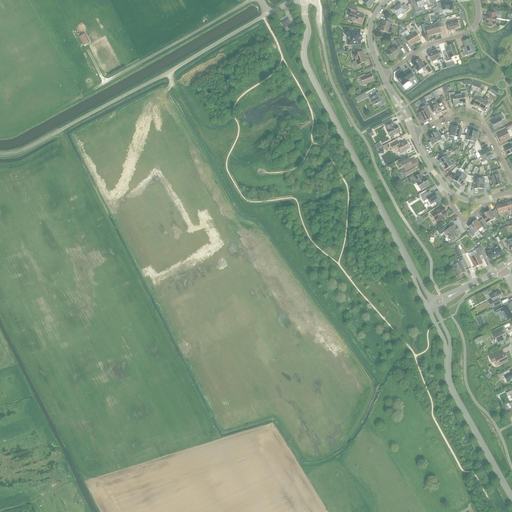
[(420,7),(424,6),(421,0),(415,0),(417,4),(413,6),(416,13),(422,11),(420,7)]
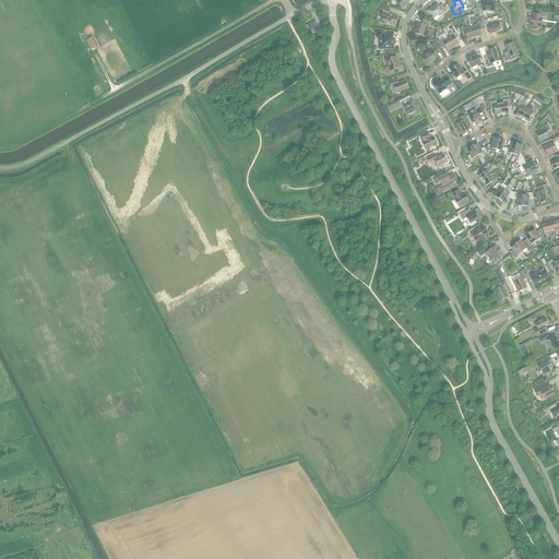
[(466,0),(460,0),(463,7),(466,6),(467,9),(474,7),(472,0),(467,0),(466,0)]
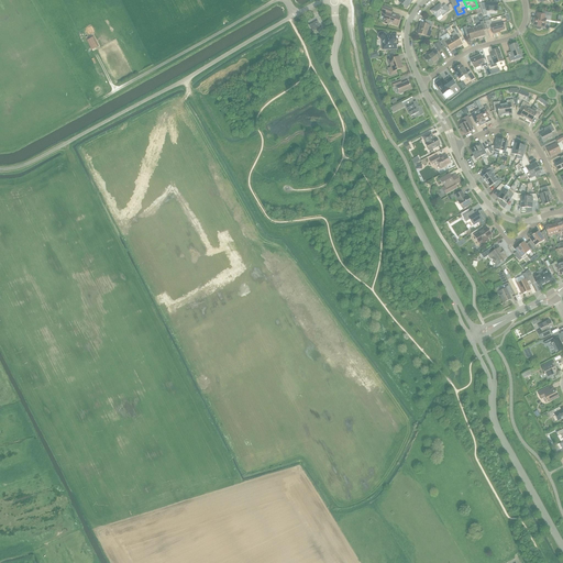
[(486,3),(479,3),(481,7),(484,15),(486,15),(486,11),(497,11),(497,2),(486,2),(486,3)]
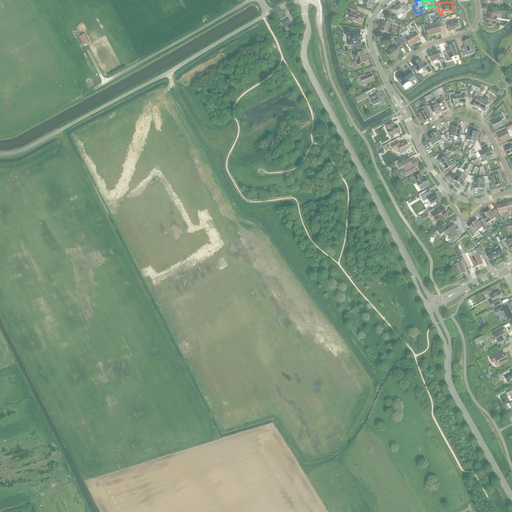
[(392,10),(397,16),(398,18),(400,18),(402,16),(402,15),(409,10),(405,4),(402,6),(400,4),(392,10)]
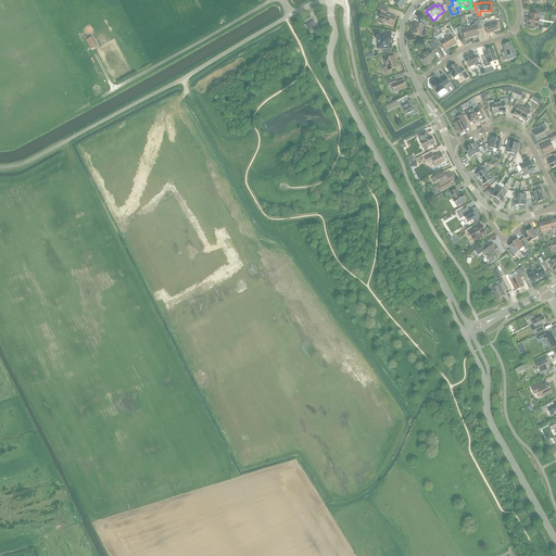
[(392,25),(395,16),(387,14),(388,10),(378,7),(377,12),(381,14),(378,21),(379,21),(378,23),(383,24),(384,23),(392,25)]
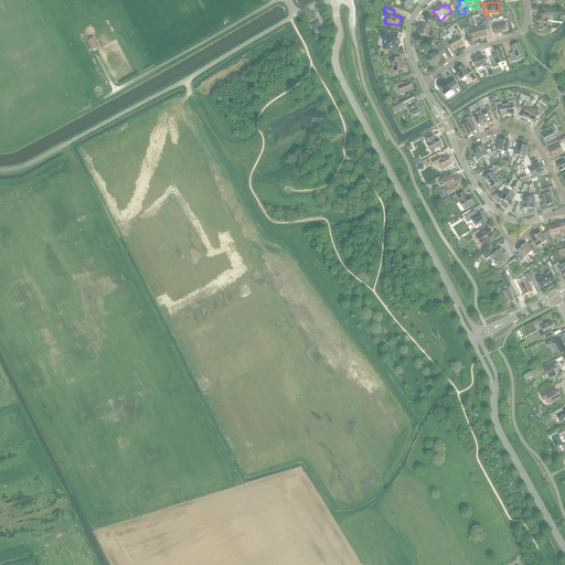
[(543,29),(543,27),(546,28),(547,19),(546,19),(546,14),(540,13),(539,18),(536,18),(535,25),(539,27),(537,29),(539,30),(541,30),(543,29)]
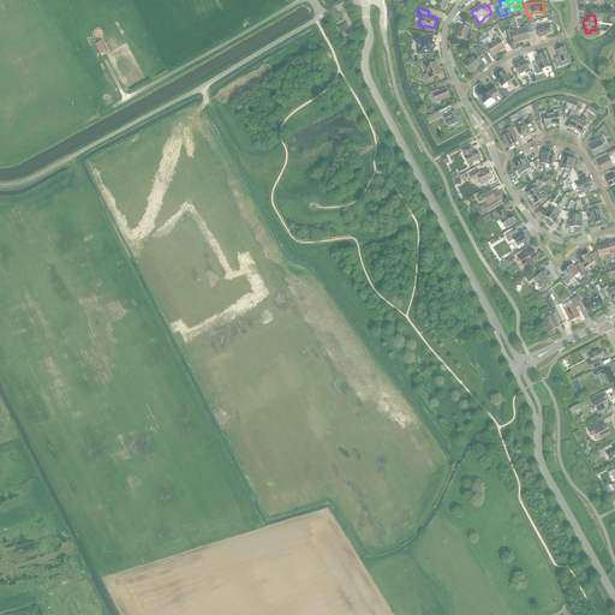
[(473,24),(465,22),(464,27),(460,25),(457,36),(465,40),(470,29),(472,29),(473,24)]
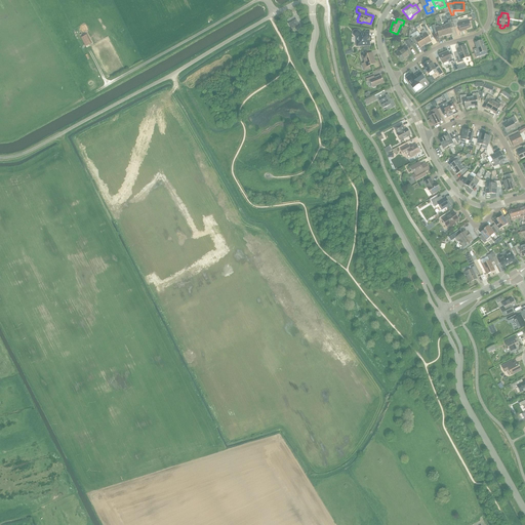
[(457,18),(452,19),(454,28),(458,27),(459,31),(463,30),(463,29),(471,28),(469,21),(458,23),(457,18)]
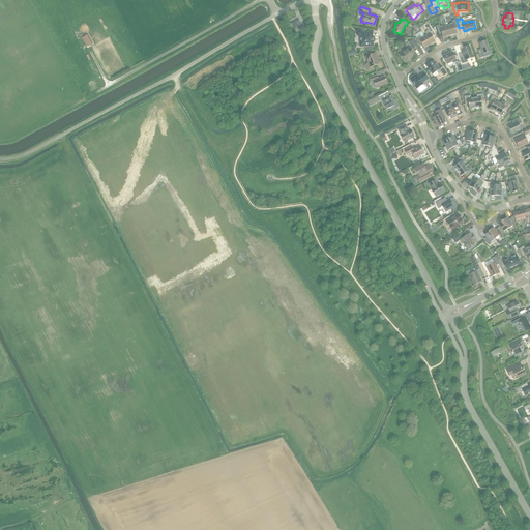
[(297,28),(302,25),(299,20),(291,24),(294,30),(297,28)]
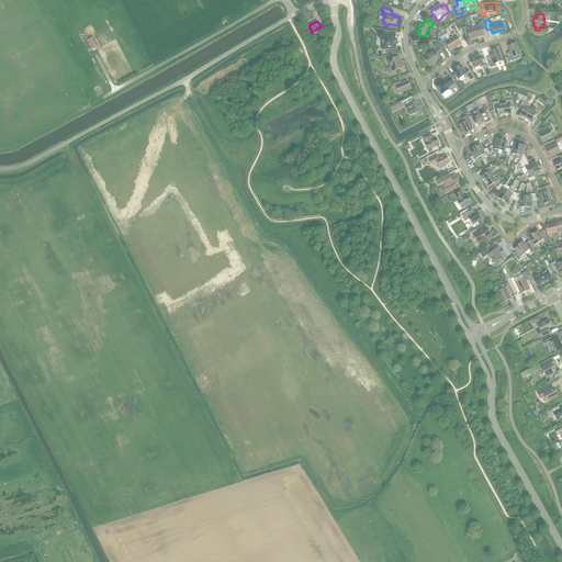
[(478,26),(473,27),(476,38),(484,36),(482,31),(485,30),(483,21),(480,22),(480,24),(476,25),(478,26)]
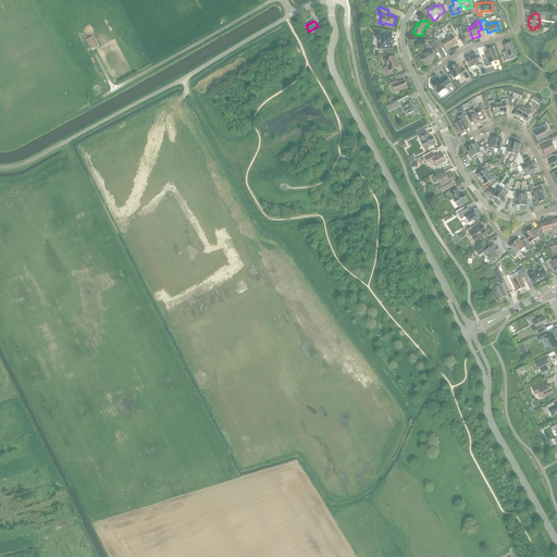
[(466,40),(472,38),(469,27),(466,28),(465,27),(462,28),(461,26),(458,27),(461,36),(465,35),(466,40)]
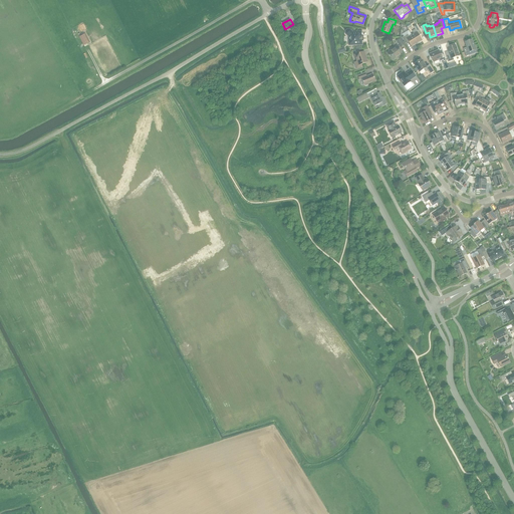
[(414,34),(412,35),(417,43),(422,40),(419,35),(422,34),(417,25),(414,27),(415,29),(412,31),(414,34)]
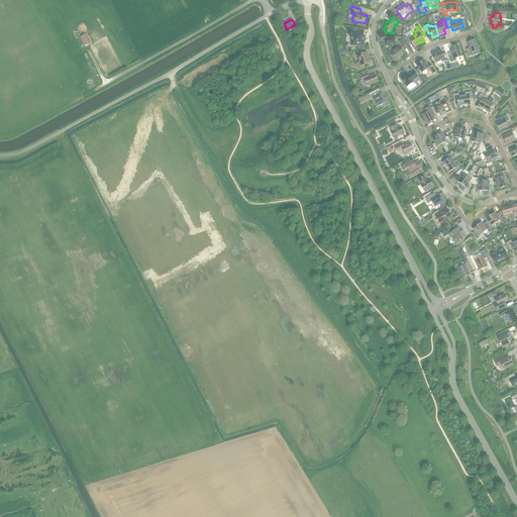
[(349,30),(347,31),(347,34),(350,36),(352,36),(352,40),(351,41),(351,45),(364,44),(364,32),(354,32),(351,30),(349,30)]
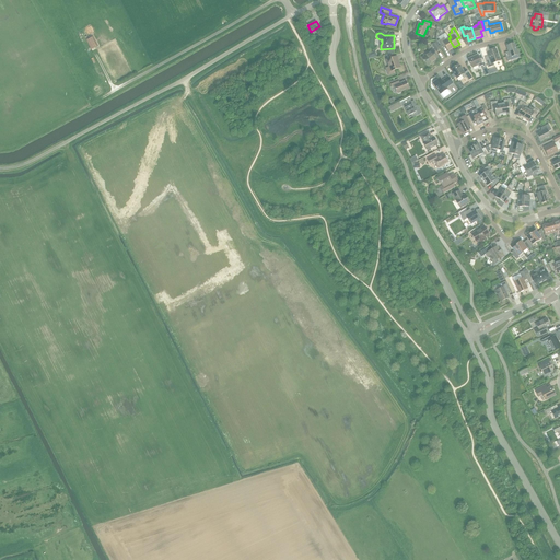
[(91,49),(97,46),(93,37),(86,41),(91,49)]
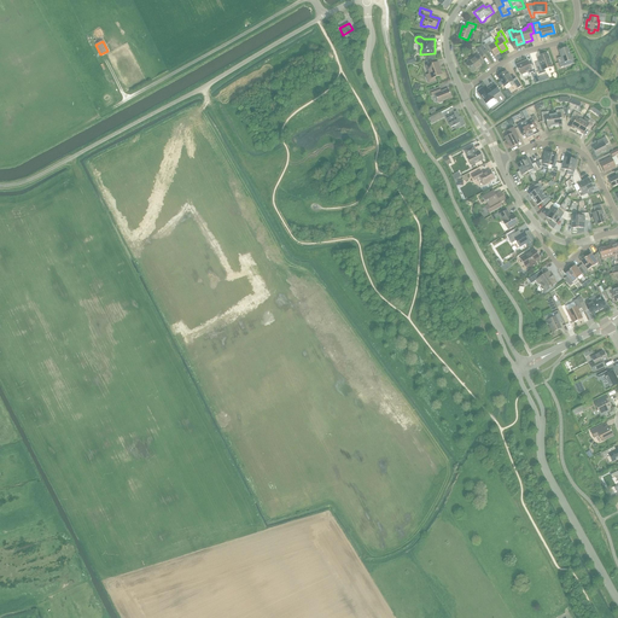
[(495,57),(501,52),(495,42),(493,45),(490,41),(483,45),(488,52),(491,51),(495,57)]
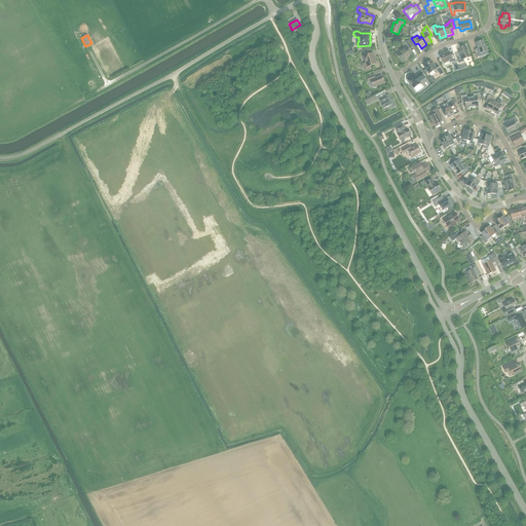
[(478,48),(474,49),(477,58),(481,57),(480,53),(488,50),(486,46),(485,47),(483,40),(476,43),(478,48)]
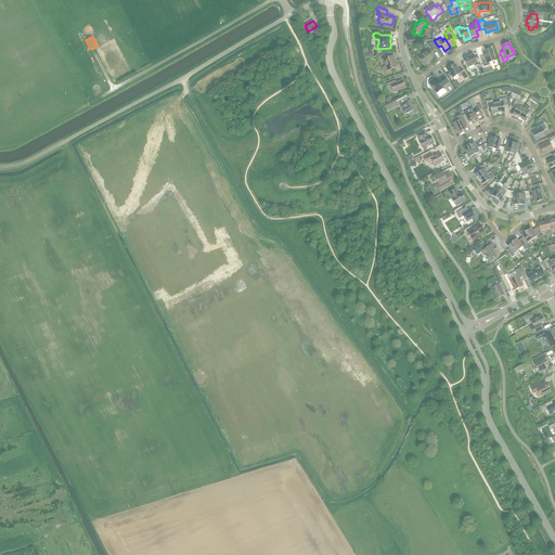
[(481,59),(483,67),(490,65),(489,63),(495,60),(492,49),(482,52),(485,57),(481,59)]
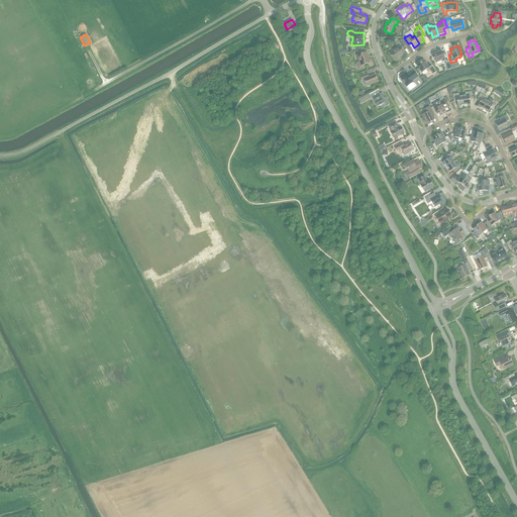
[(390,54),(395,61),(405,54),(400,46),(390,54)]
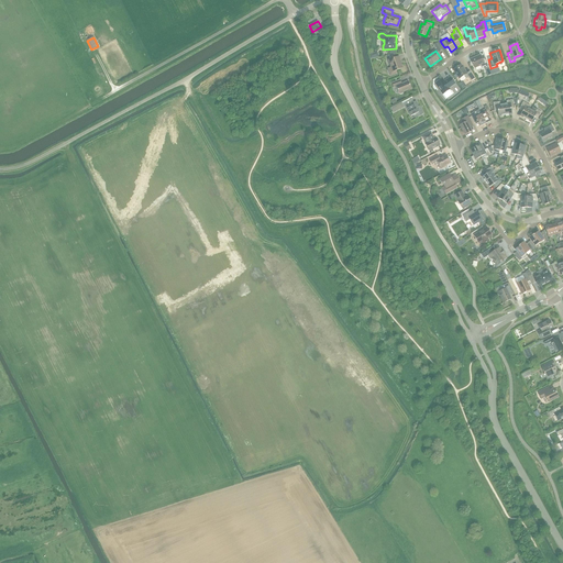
[(481,55),(471,59),(472,64),(473,64),(475,68),(481,66),(482,68),(485,66),(486,68),(488,67),(486,59),(483,61),(481,55)]
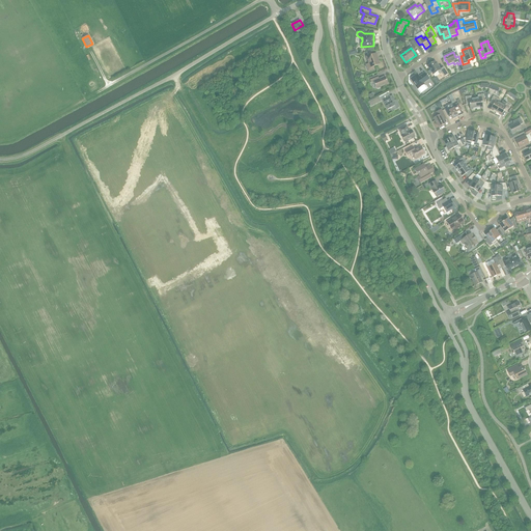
[(376,53),(366,57),(368,64),(369,63),(371,67),(380,64),(378,57),(376,53)]
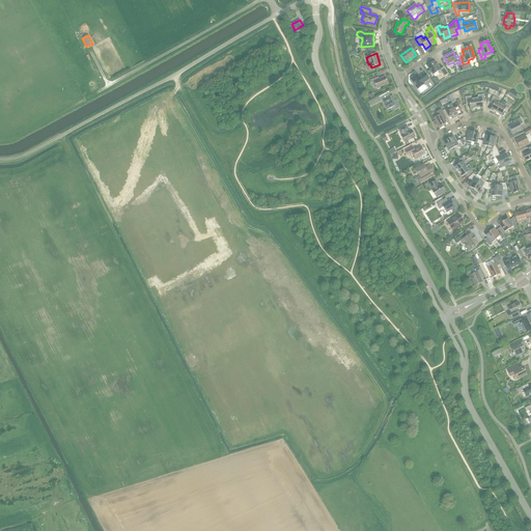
[(440,70),(435,61),(427,66),(434,75),(438,72),(440,75),(442,73),(445,76),(448,74),(443,67),(440,70)]
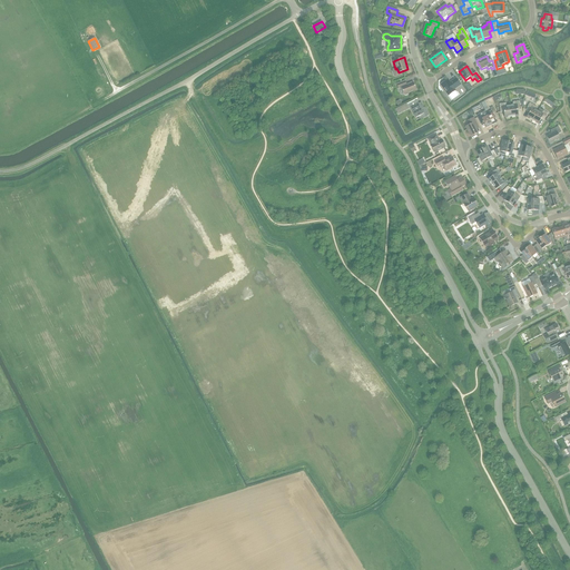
[(449,80),(441,86),(449,96),(455,90),(454,89),(461,85),(457,78),(450,82),(449,80)]
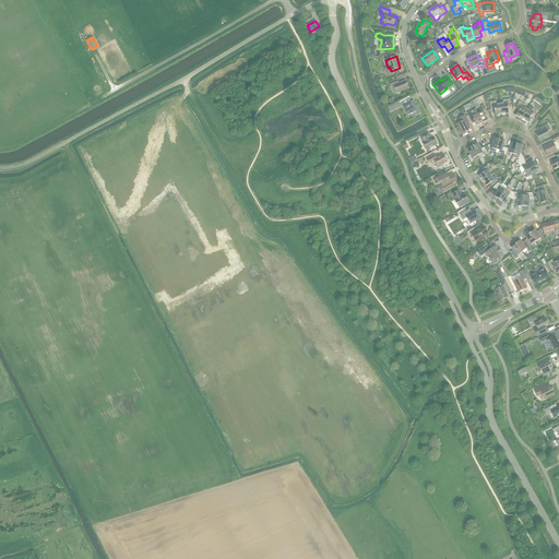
[(401,92),(408,88),(405,81),(399,83),(397,80),(389,83),(391,87),(393,86),(396,93),(397,93),(397,94),(401,93),(401,92)]
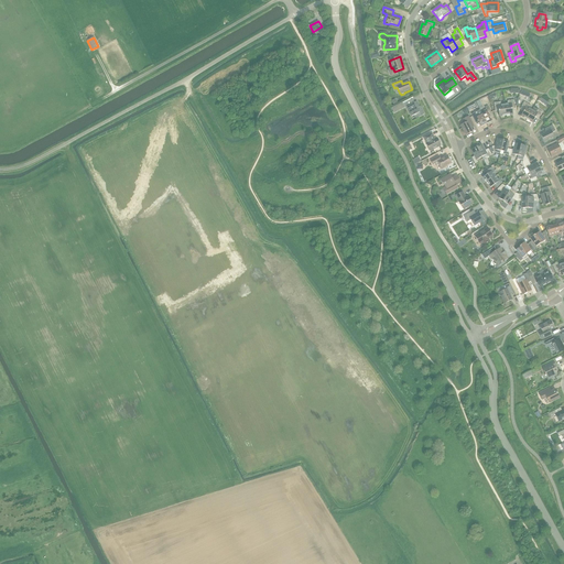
[(404,108),(407,107),(412,116),(414,115),(414,116),(415,115),(416,117),(418,117),(424,114),(421,108),(421,109),(416,101),(414,102),(412,99),(403,105),(402,102),(391,108),(393,112),(404,107),(404,108)]
